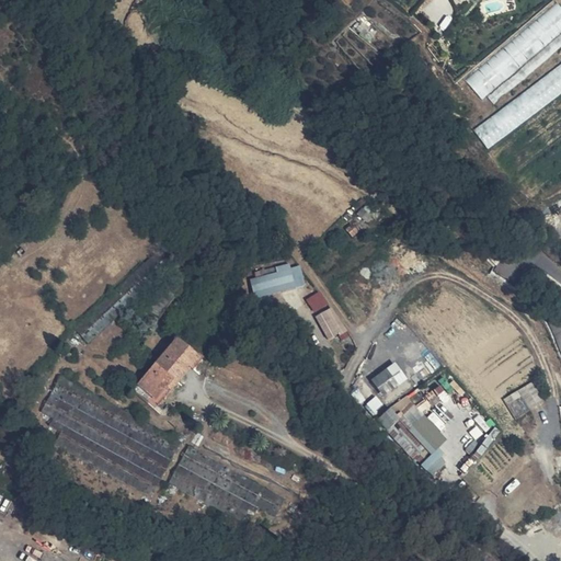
[(560,7),(557,1),(465,80),(481,100),(560,31),(560,7)]
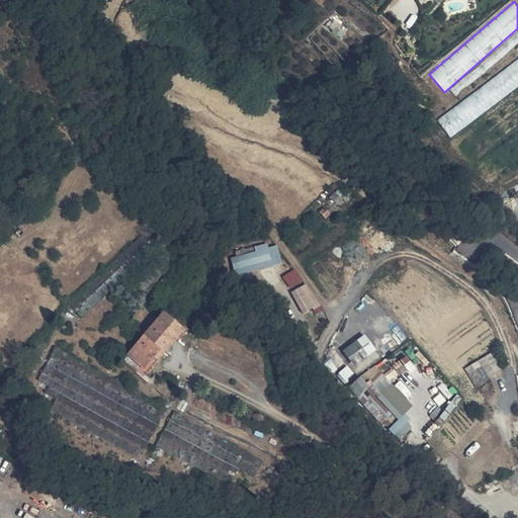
[(517,32),(452,89),(457,95),(517,44),(517,32)]
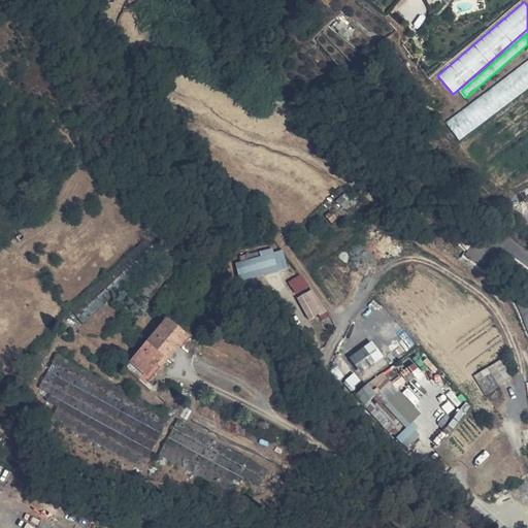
[(527,62),(448,123),(462,140),(527,91),(527,62)]
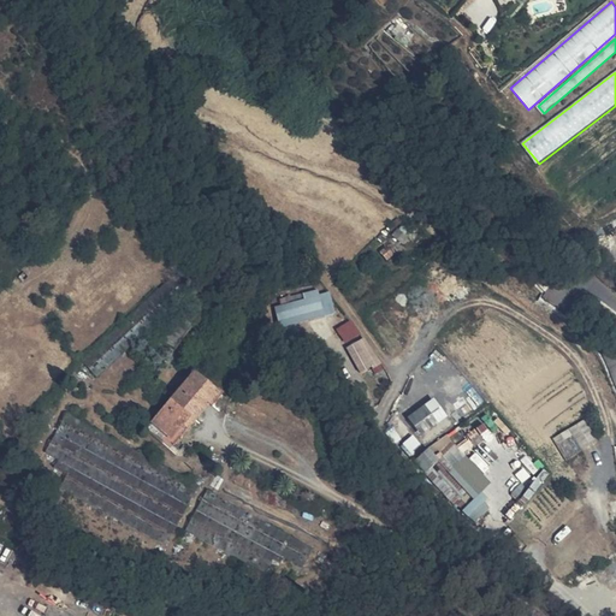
[(304,291),(306,300),(277,304),(280,325),(337,315),(332,291),(320,294),(320,289),(304,291)]
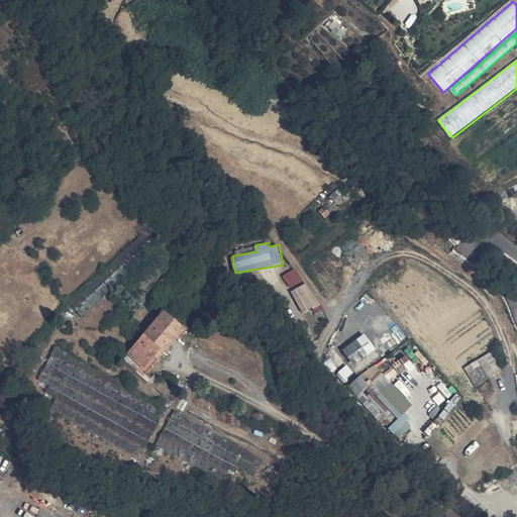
[(290,288),(303,281),(296,268),(284,275),(290,288)]
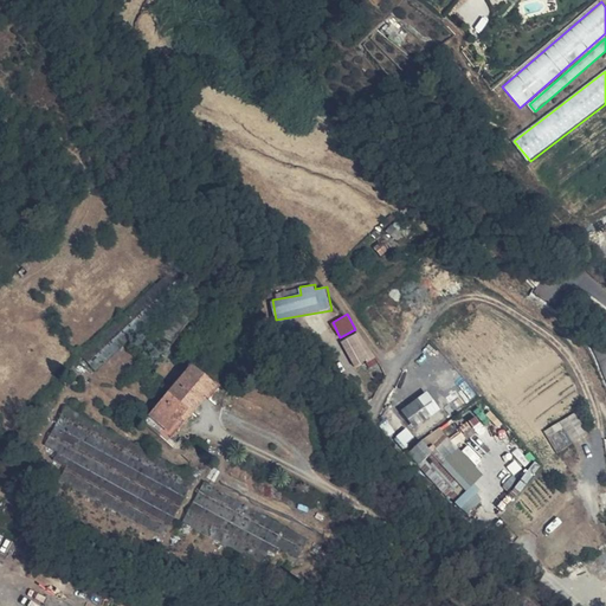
[(141,355),(146,359),(162,334),(156,330),(141,355)]
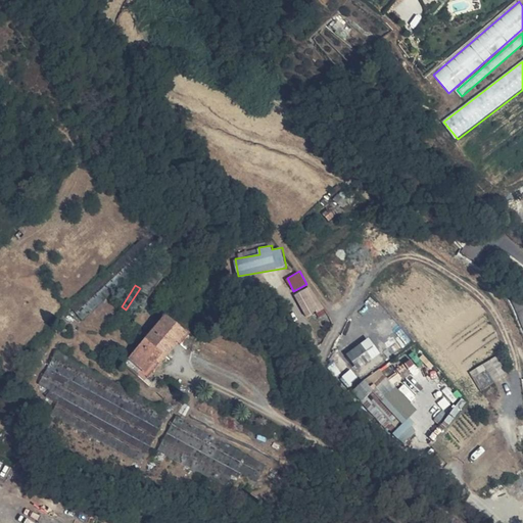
[(295,294),(307,317),(324,307),(312,285),(295,294)]
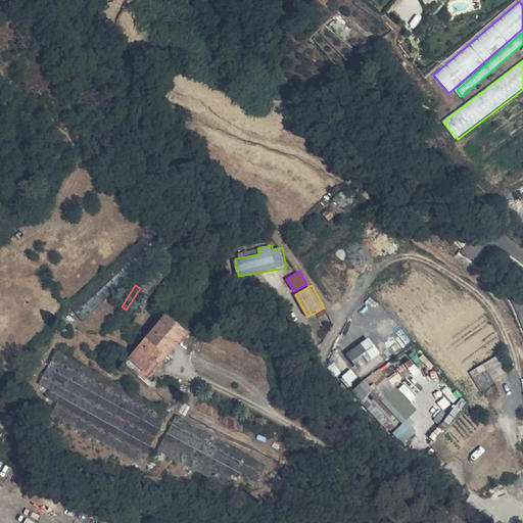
[(147,292),(140,288),(126,310),(134,315),(147,292)]
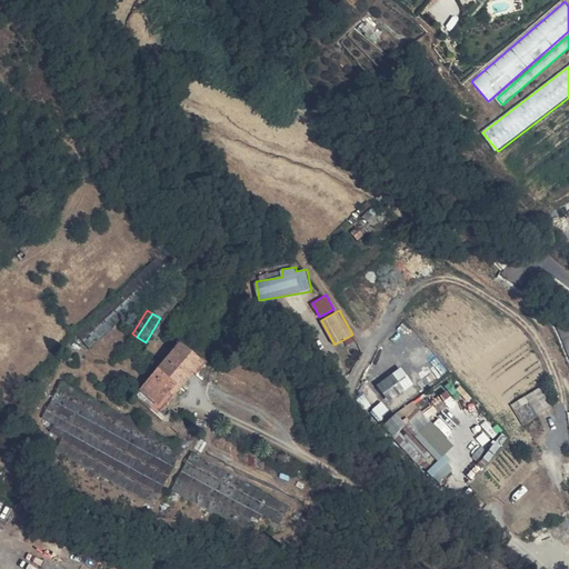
[(90,347),(99,338),(87,325),(78,332),(90,347)]
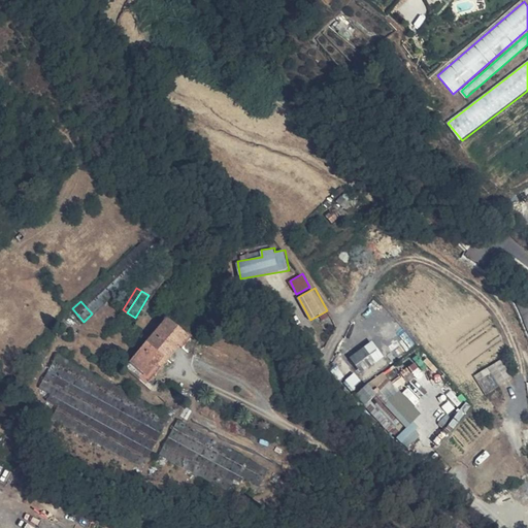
[(112,345),(117,347),(116,345),(122,328),(119,326),(121,321),(118,321),(112,345)]
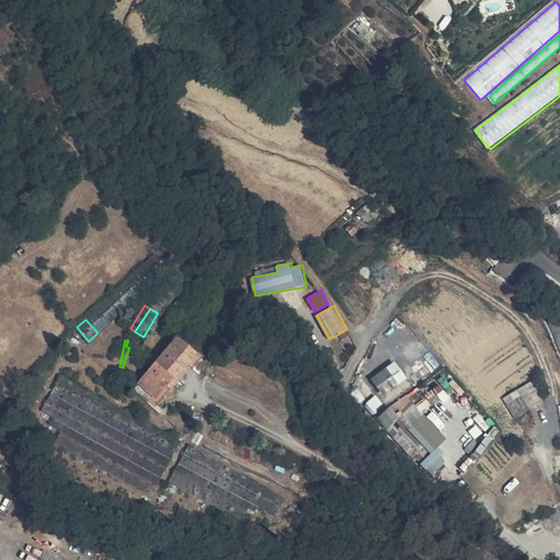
[(135,341),(128,340),(126,346),(129,348),(123,366),(124,368),(129,369),(135,341)]
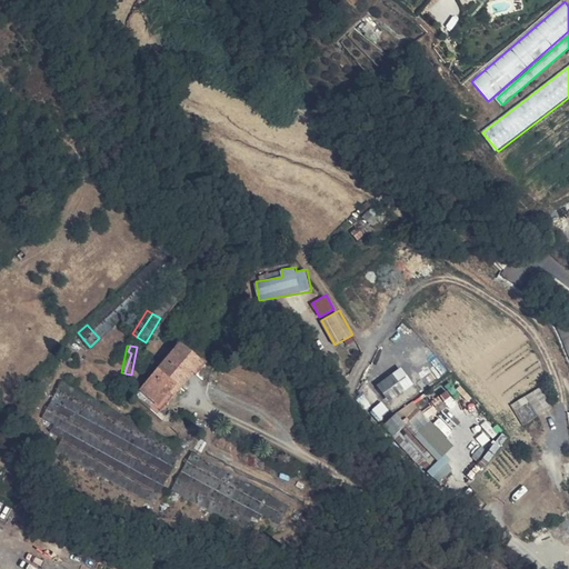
[(168,365),(142,399),(137,407),(151,418),(155,413),(160,418),(171,402),(170,402),(175,387),(179,377),(175,372),(170,366),(168,365)]
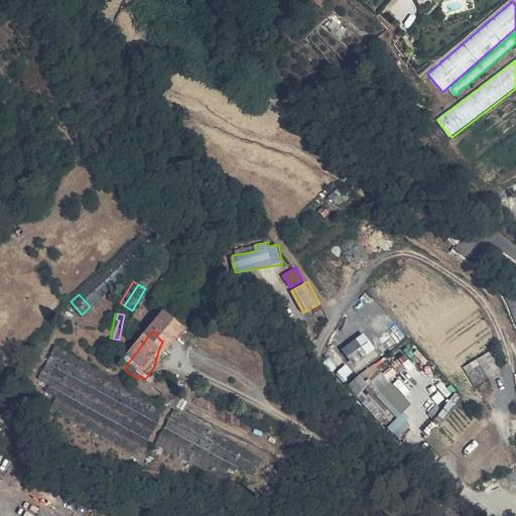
[(158,351),(164,353),(171,344),(154,332),(158,338),(162,342),(158,351)]
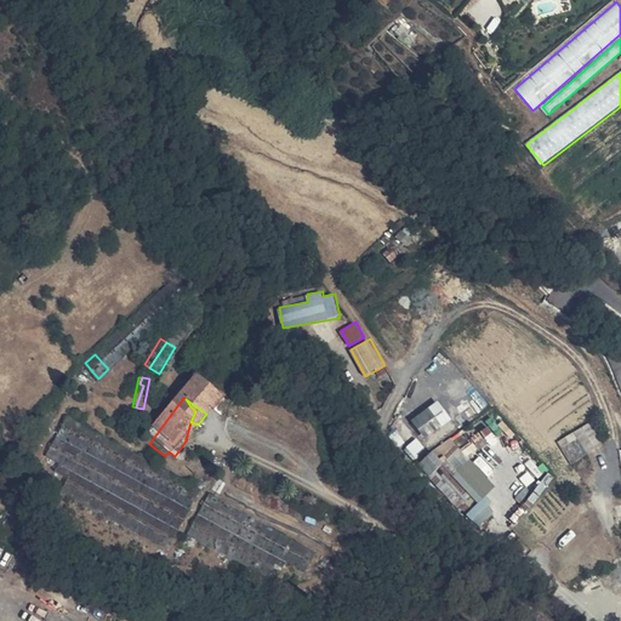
[(187,439),(198,425),(191,422),(186,439),(187,439)]
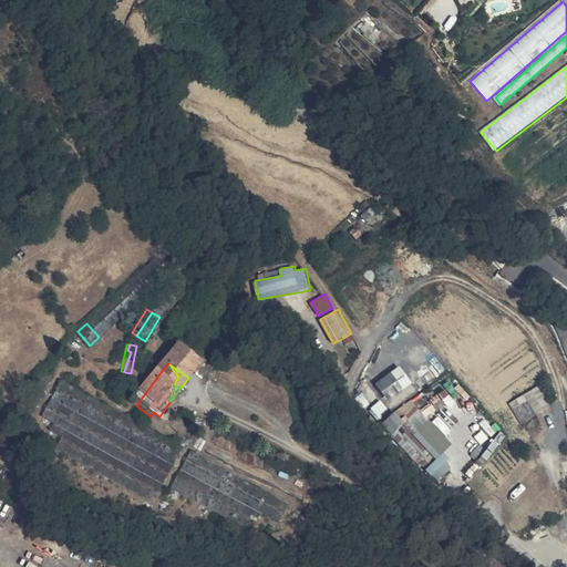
[(539,387),(511,402),(521,422),(550,406),(539,387)]
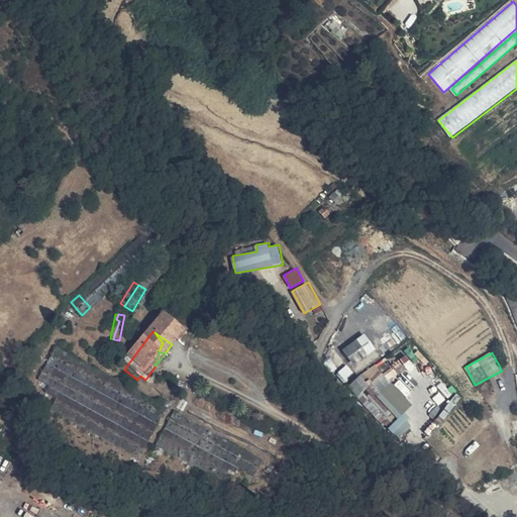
[(404,414),(413,404),(373,364),(349,388),(383,420),(387,416),(382,412),(387,407),(398,419),(390,427),(400,437),(414,423),(404,414)]
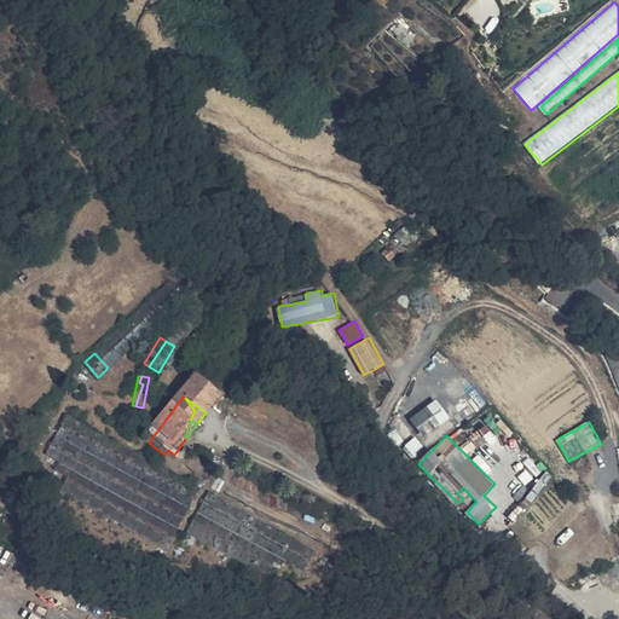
[(158,463),(165,455),(149,443),(143,452),(158,463)]
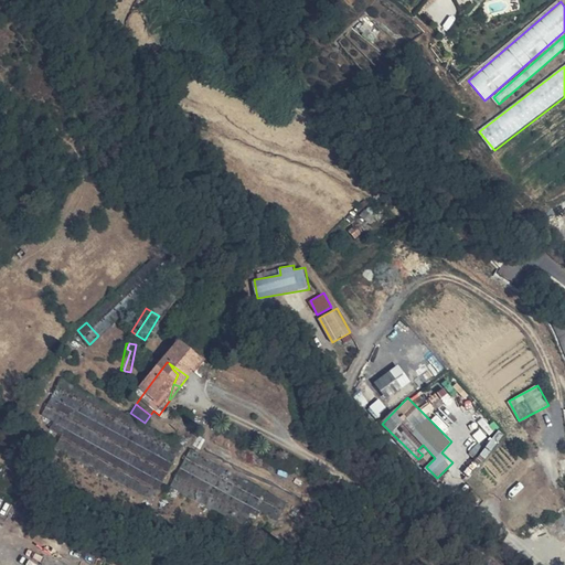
[(145,423),(130,413),(126,419),(132,424),(142,432),(146,434),(159,415),(153,411),(150,415),(145,423)]
